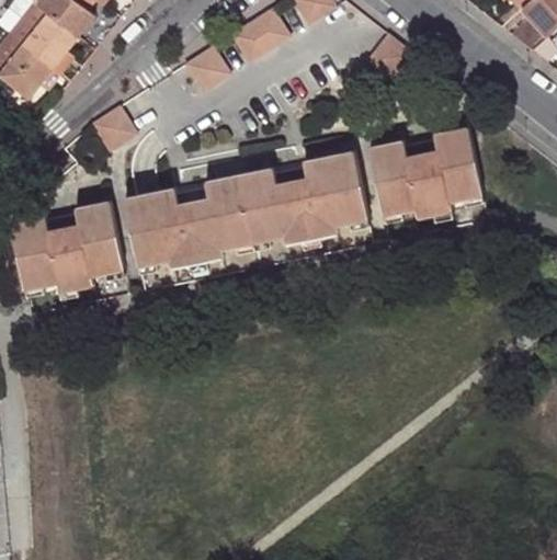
[(94,18),(72,0),(40,0),(36,6),(47,14),(77,40),(94,18)]
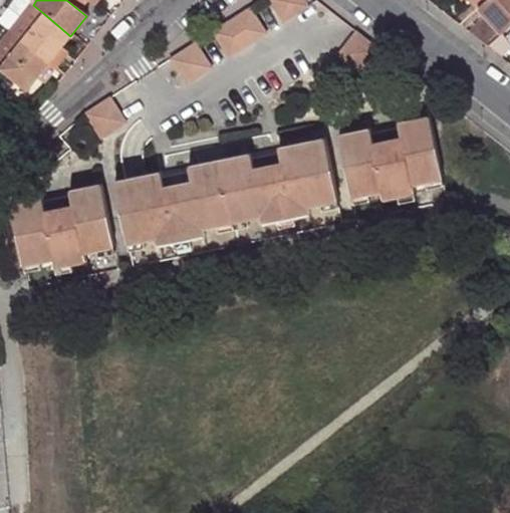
[(269,0),(283,21),(308,4),(305,0),(269,0)]
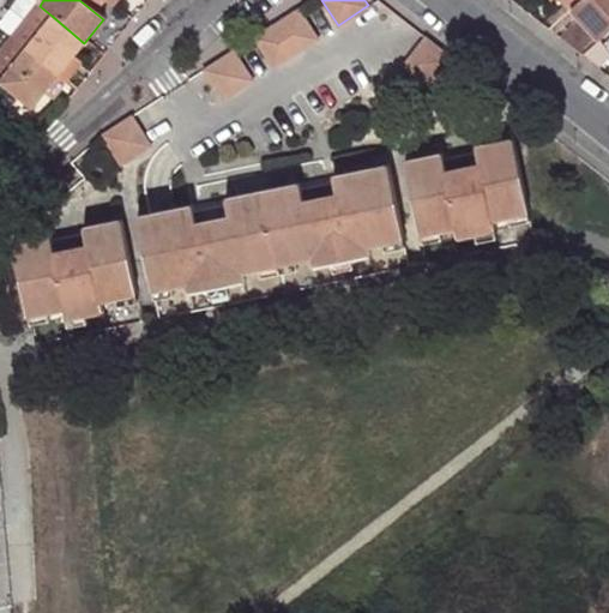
[(553,0),(564,11),(574,0),(553,0)]
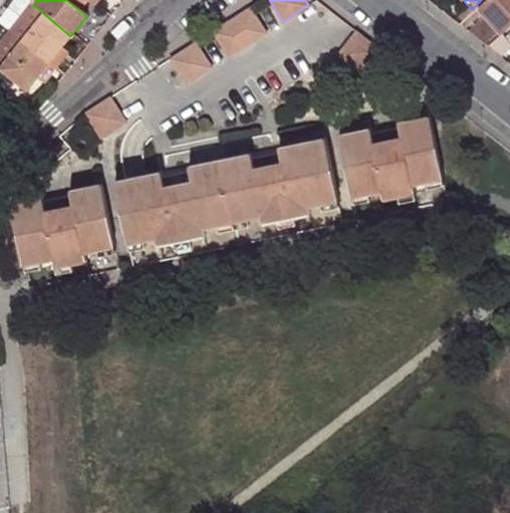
[(481,0),(472,9),(496,34),(509,20),(509,0),(481,0)]
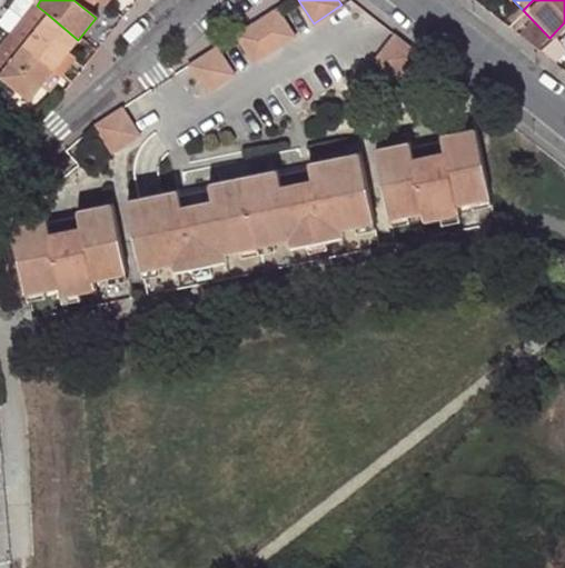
[(8,35),(22,47),(48,15),(37,6),(32,2),(8,35)]
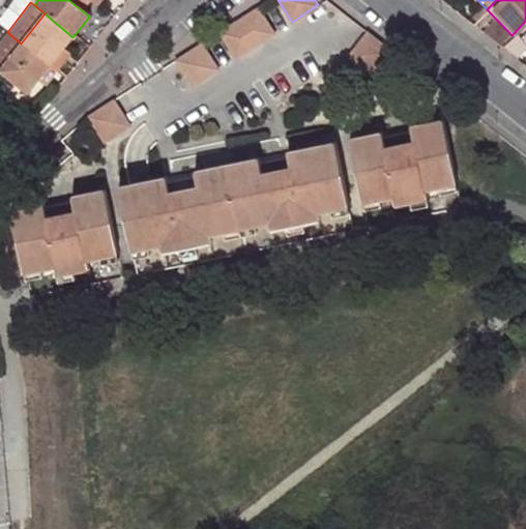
[(256,6),(217,31),(234,57),(272,33),(256,6)]
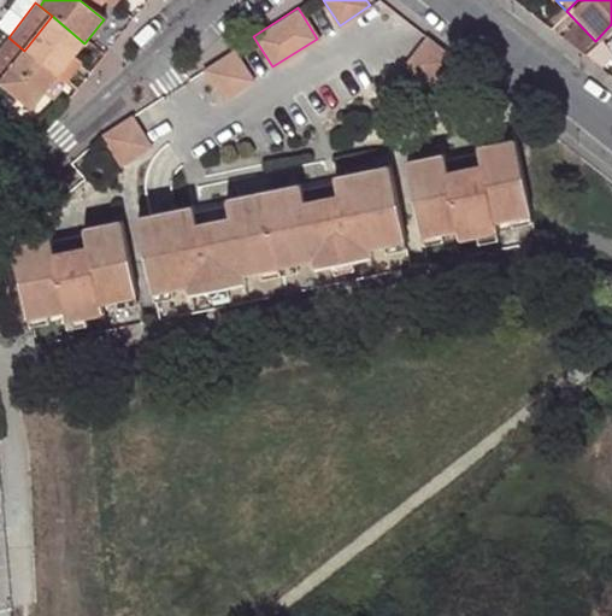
[(24,51),(58,77),(72,58),(84,44),(52,16),(24,51)]
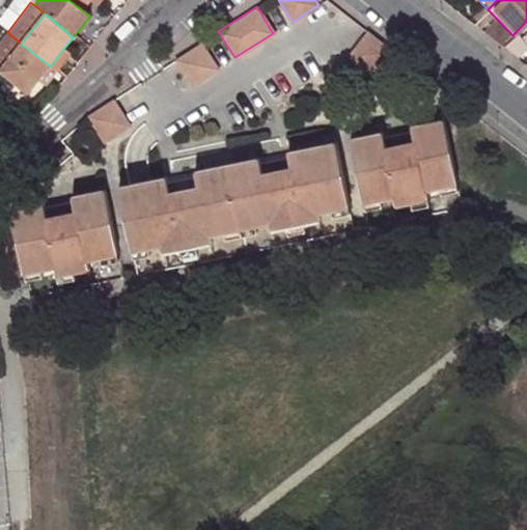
[(349,56),(375,76),(395,52),(368,31),(349,56)]
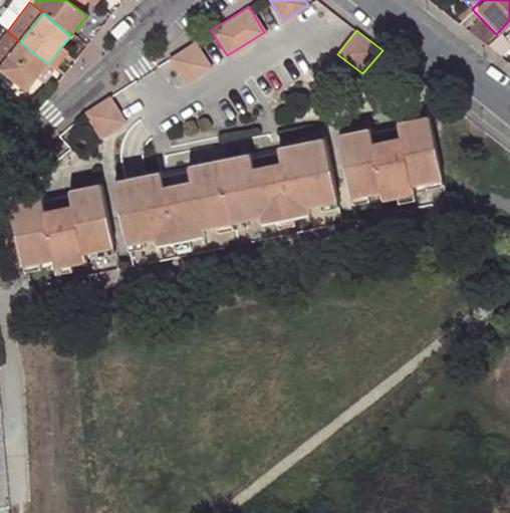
[(0,68),(20,42),(7,31),(0,39),(0,68)]
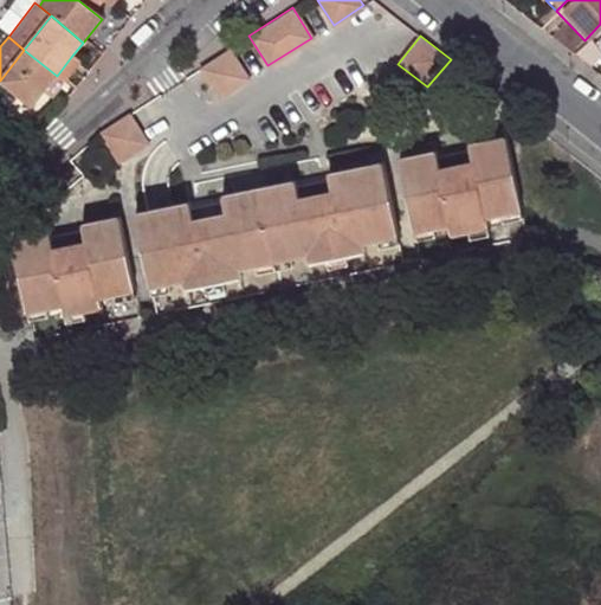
[(228,49),(213,58),(232,88),(246,78),(228,49)]
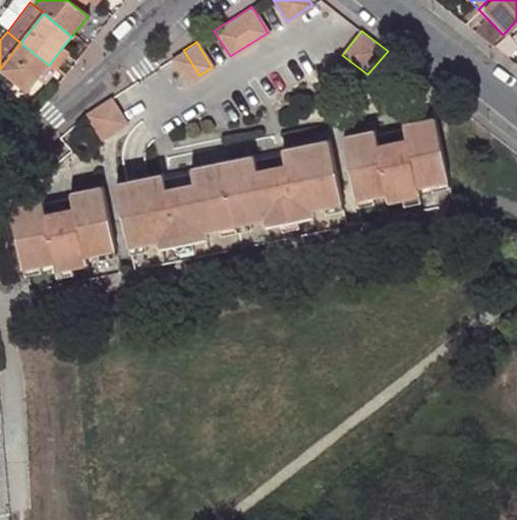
[(26,95),(37,79),(49,65),(20,43),(0,69),(0,71),(26,95)]
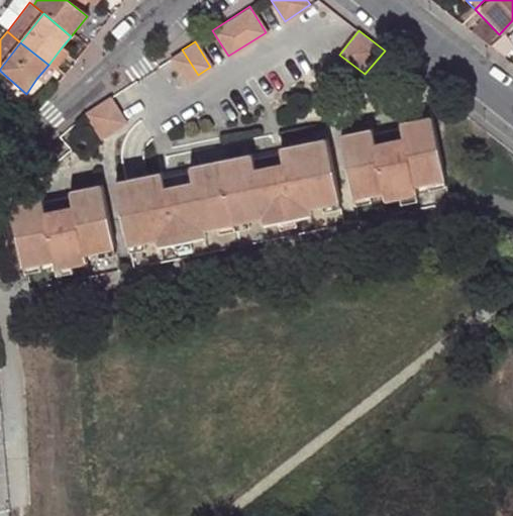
[(56,71),(69,55),(61,48),(48,65),(56,71)]
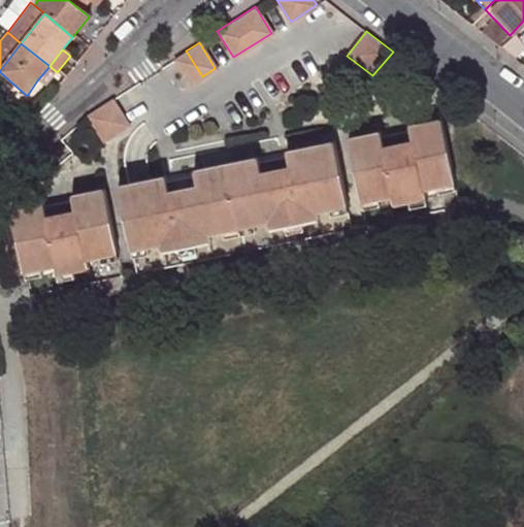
[(172,59),(190,85),(202,76),(186,51),(172,59)]
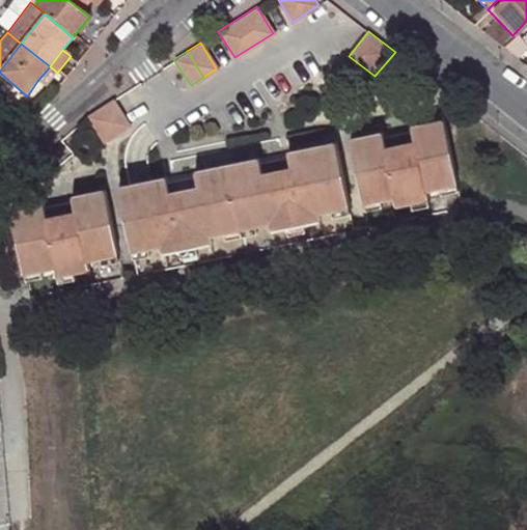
[(50,66),(37,81),(46,87),(57,73),(50,66)]
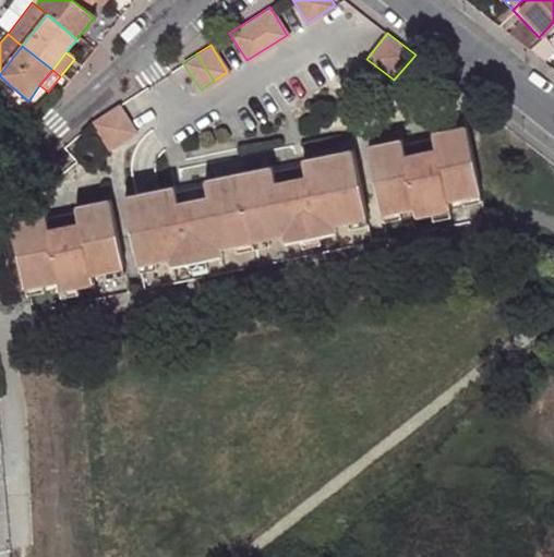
[(117,105),(89,122),(107,148),(134,131),(117,105)]
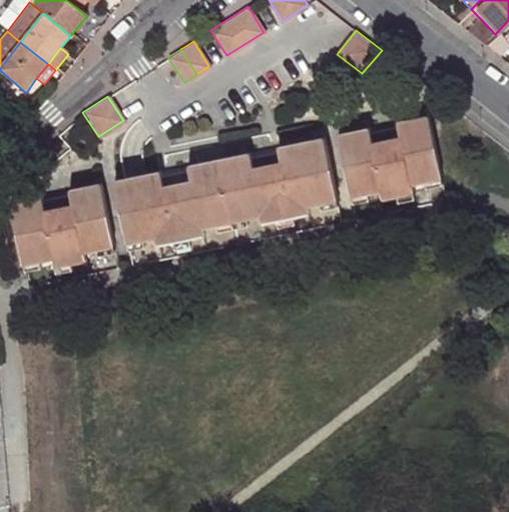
[(428,116),(397,122),(397,126),(399,132),(371,138),(369,131),(368,128),(338,134),(350,193),(365,191),(380,188),(381,195),(395,193),(410,189),(408,181),(425,177),(440,174),(428,116)]
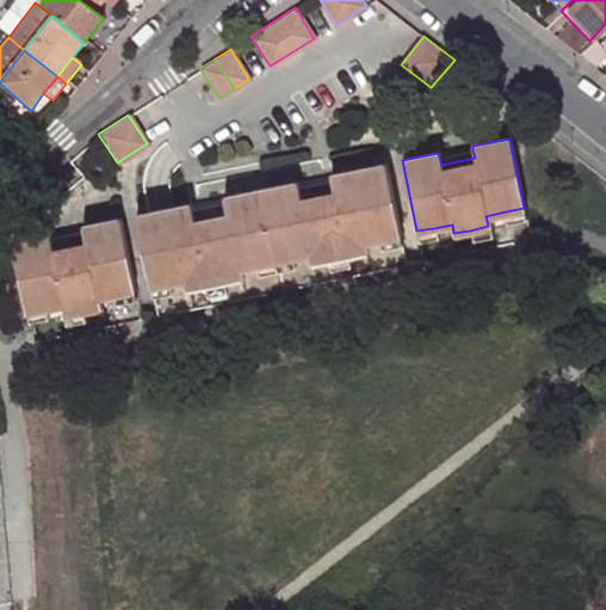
[(472,151),(439,156),(441,165),(475,158),(472,151)]
